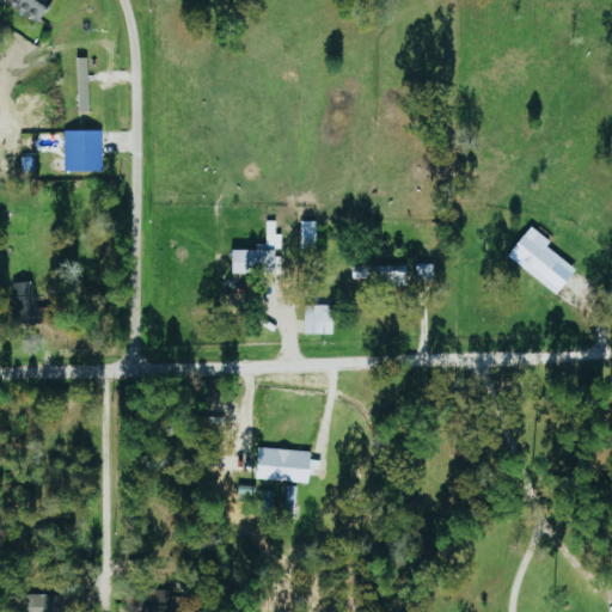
[(7,0),(6,2),(40,24),(55,0),(7,0)]
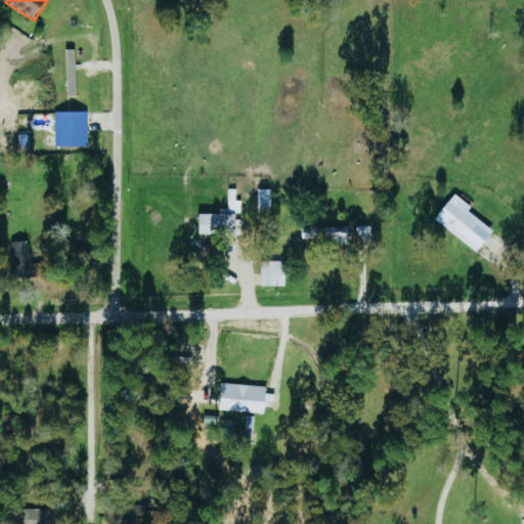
[(56,147),(89,146),(88,112),(55,113),(56,147)]
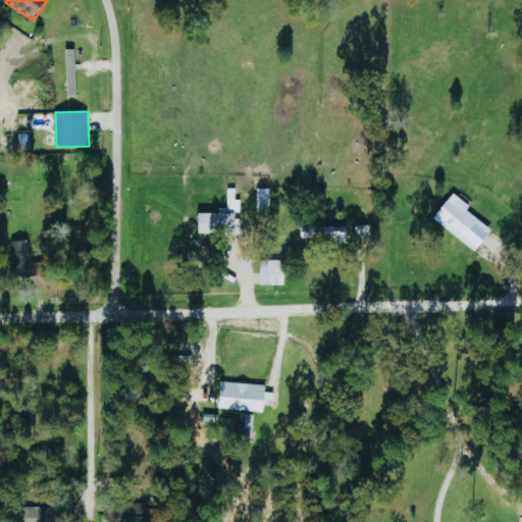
[(201,213),(201,232),(242,232),(242,200),(237,200),(237,189),(227,189),(227,213),(201,213)]
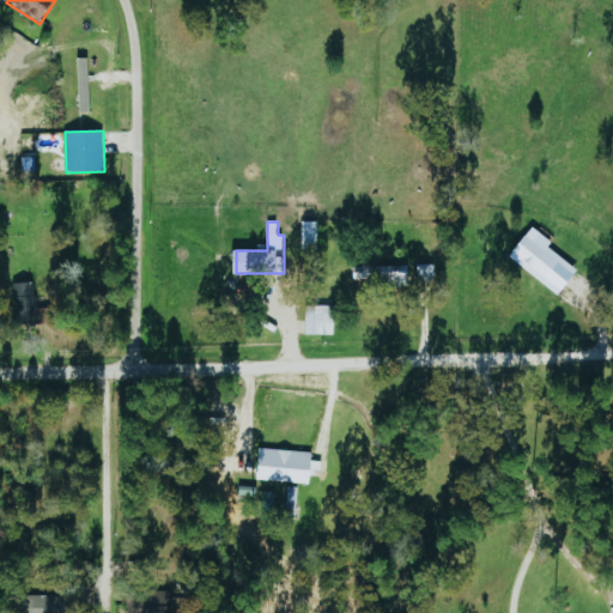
[(319,222),(303,222),(303,250),(317,250),(319,222)]
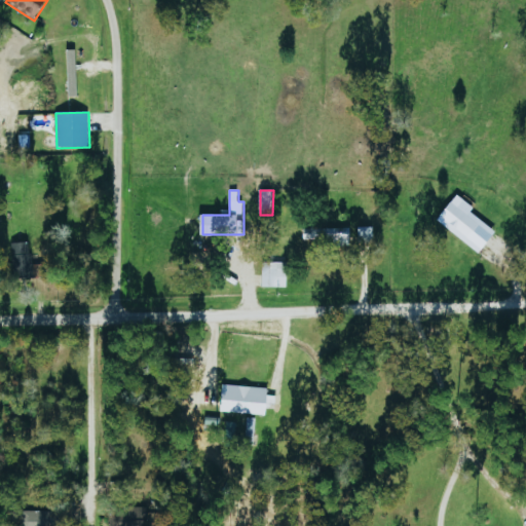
[(438,219),(479,254),(497,232),(472,212),(475,208),(458,194),(438,219)]
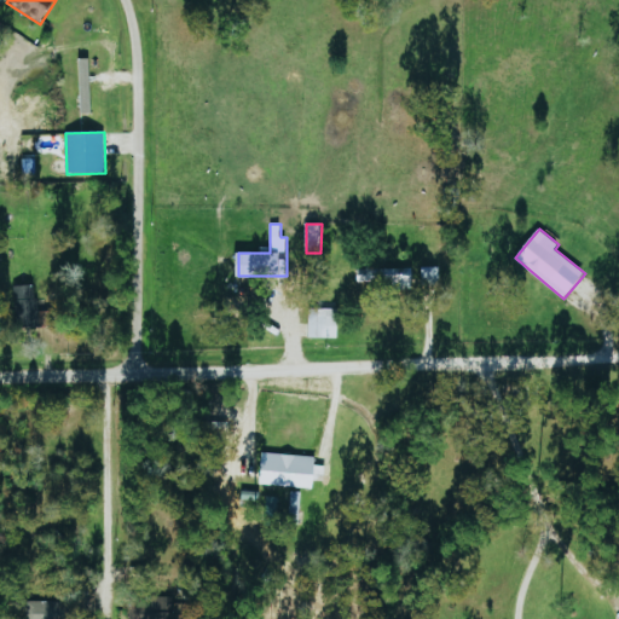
[(15,329),(36,328),(34,285),(12,287),(15,329)]
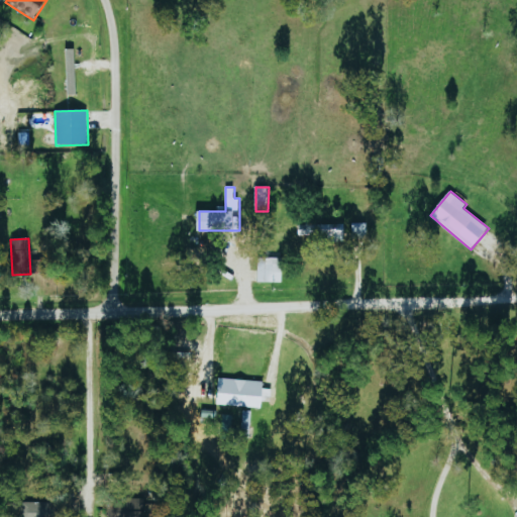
[(259,282),(282,283),(283,257),(260,257),(259,282)]
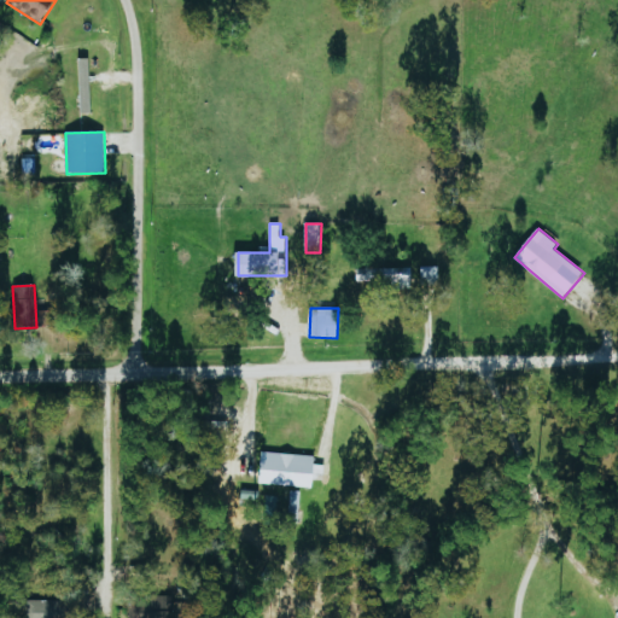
[(314,487),(315,454),(262,453),(261,485),(314,487)]
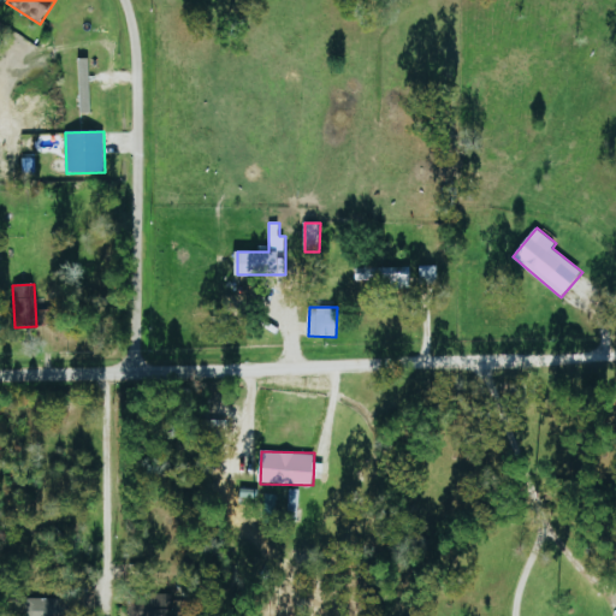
[(27,615),(53,615),(54,599),(28,598),(27,615)]
